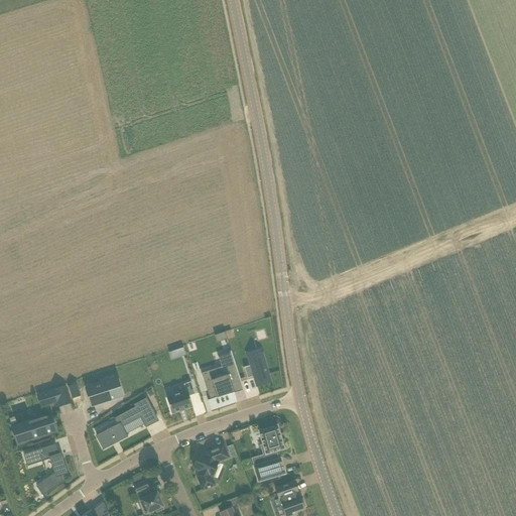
[(227,338),(225,332),(216,335),(217,341),(227,338)]
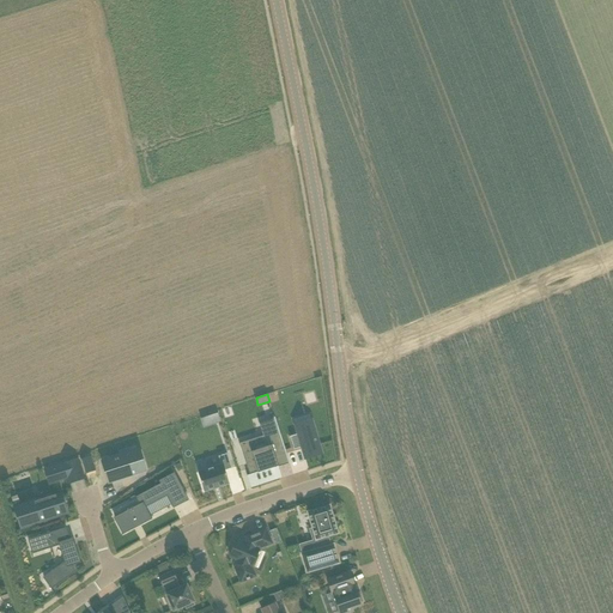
[(220,423),(218,413),(210,417),(212,425),(220,423)]
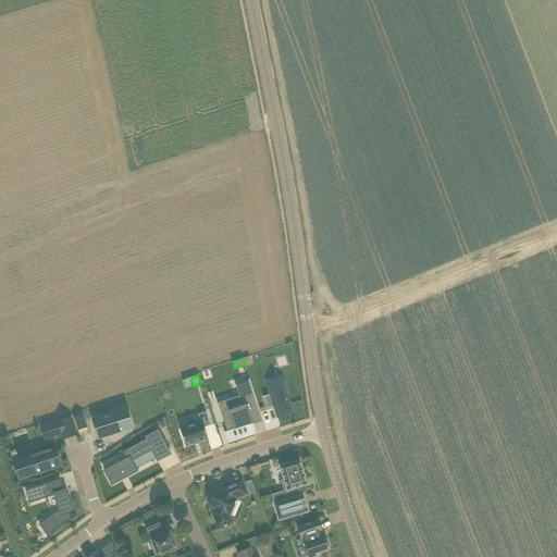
[(227,420),(225,420),(229,431),(244,426),(244,425),(254,423),(250,412),(260,409),(251,380),(236,384),(243,405),(224,411),(227,420)]
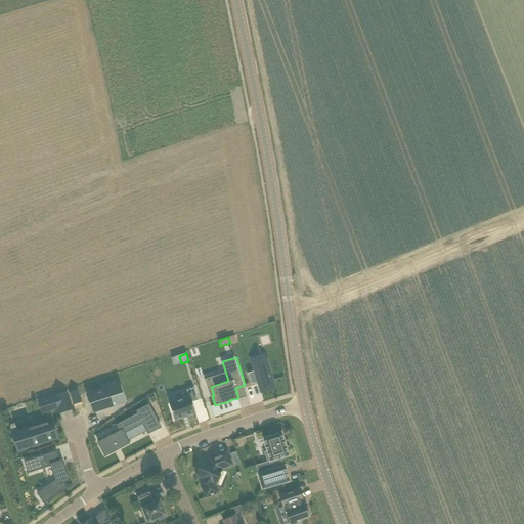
[(258,383),(261,392),(274,388),(268,365),(254,369),(255,372),(248,374),(251,385),(258,383)]
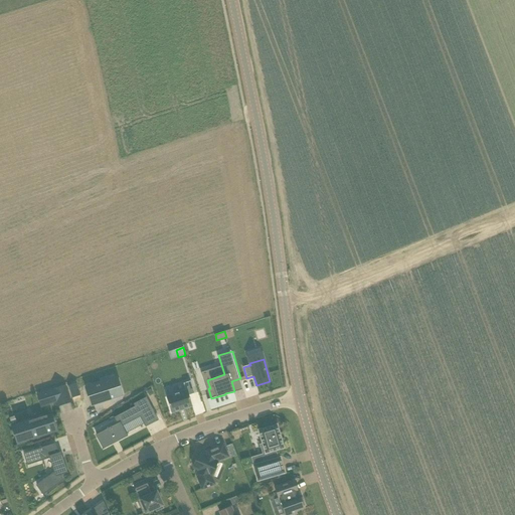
[(76,380),(67,383),(72,398),(81,395),(76,380)]
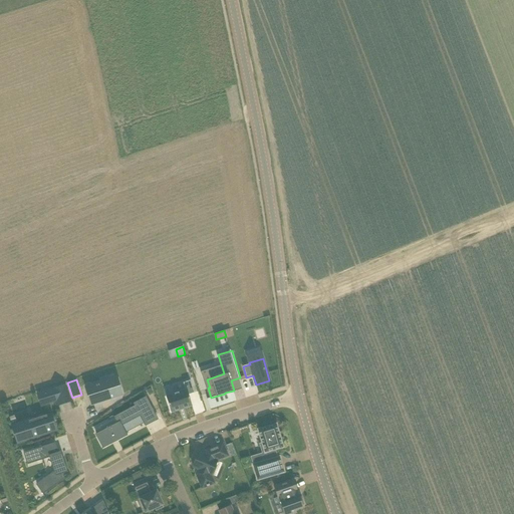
[(115,397),(109,379),(85,388),(91,405),(115,397)]
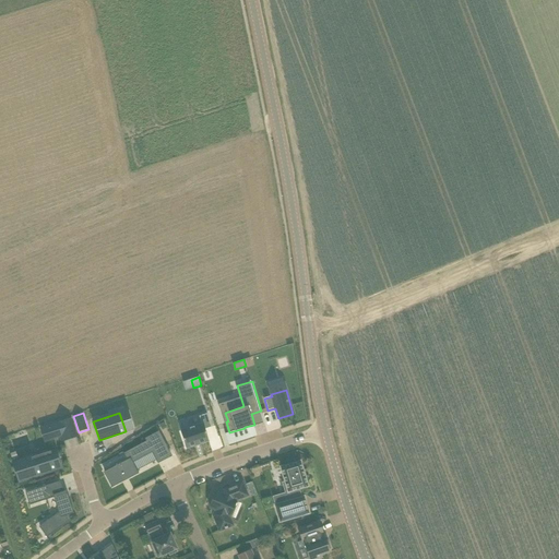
[(209,441),(204,429),(211,427),(206,414),(199,417),(202,424),(180,431),(186,449),(209,441)]
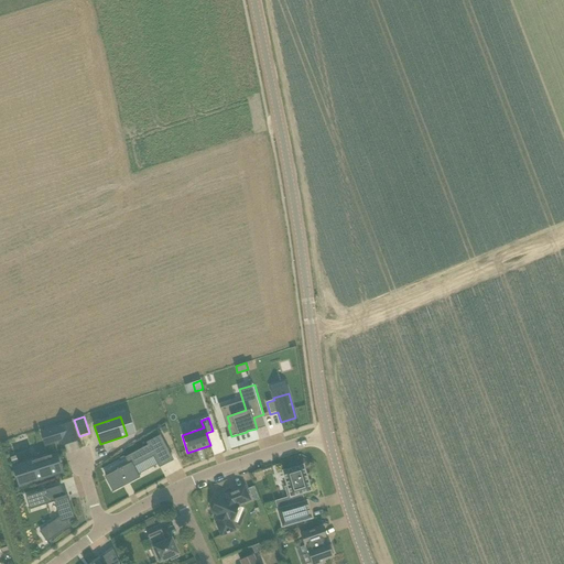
[(77,441),(72,423),(58,426),(64,444),(77,441)]
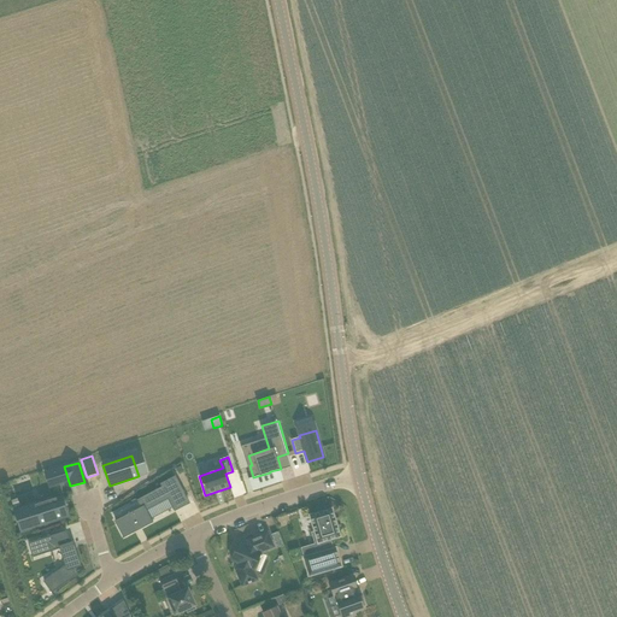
[(174,511),(188,503),(175,477),(160,485),(162,487),(136,500),(141,509),(116,522),(123,536),(134,530),(134,529),(140,527),(140,528),(151,522),(146,511),(169,499),(174,511)]
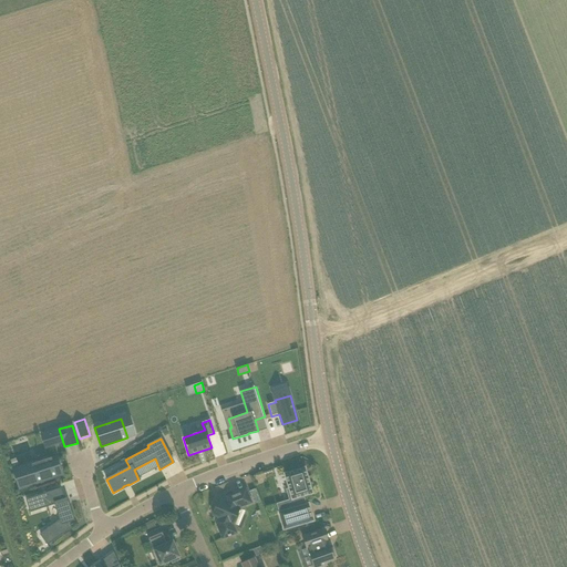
[(10,468),(18,491),(62,476),(55,454),(10,468)]
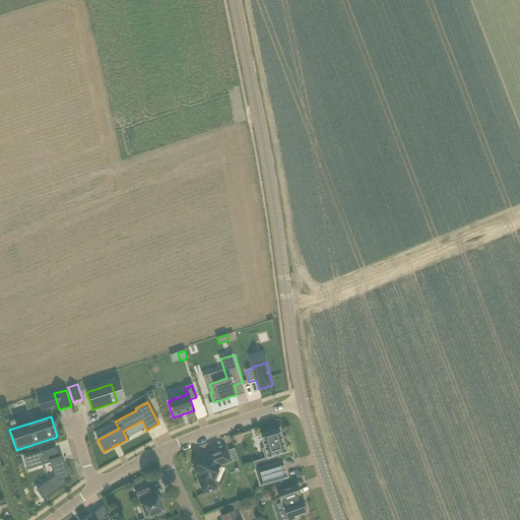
[(260,486),(287,478),(283,462),(280,463),(277,455),(286,453),(279,429),(261,435),(265,449),(262,449),(265,457),(267,457),(267,458),(270,458),(272,465),(255,470),(260,486)]
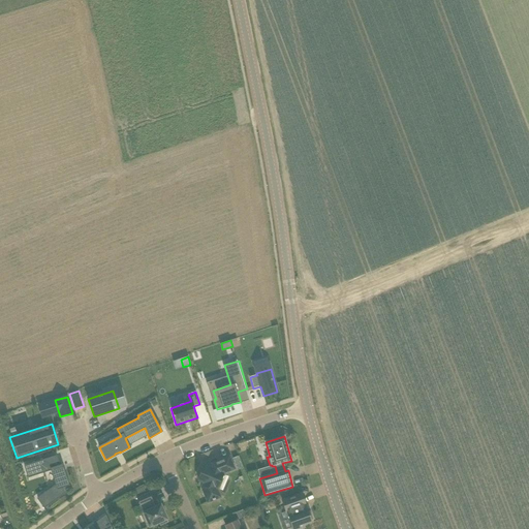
[(70,486),(64,469),(63,470),(62,466),(60,466),(59,463),(58,463),(56,457),(57,457),(57,456),(26,465),(28,474),(36,472),(37,475),(52,470),(57,485),(38,497),(39,499),(38,500),(44,508),(64,495),(61,491),(63,490),(61,488),(63,487),(64,488),(70,486)]
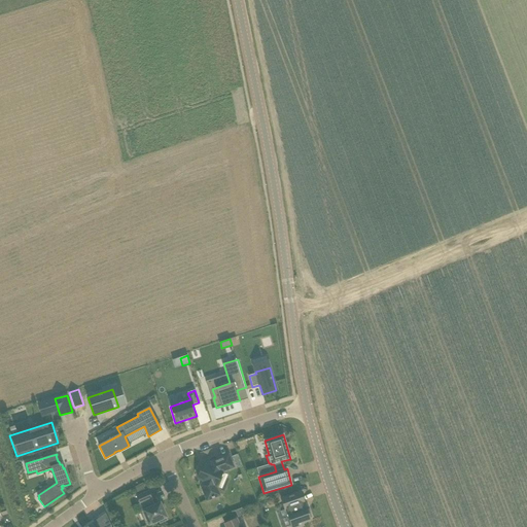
[(234,467),(229,455),(211,462),(209,467),(203,465),(198,479),(203,481),(201,486),(207,500),(212,498),(212,499),(214,498),(214,497),(219,495),(215,486),(217,487),(222,472),(221,472),(234,467)]
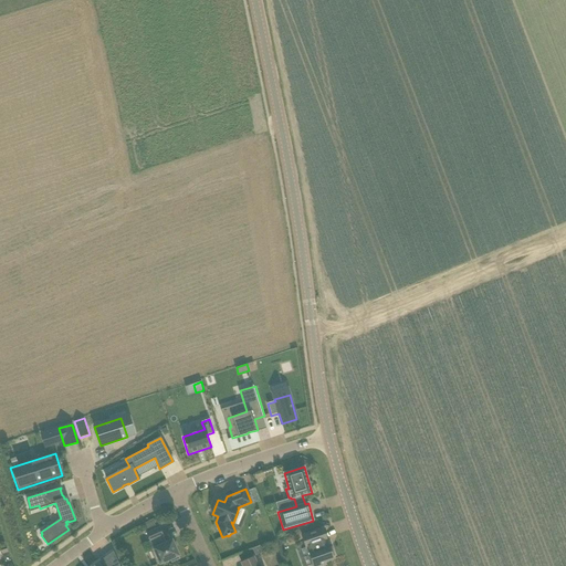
[(159,527),(146,534),(150,542),(154,548),(153,548),(160,564),(170,559),(171,562),(178,558),(178,556),(179,555),(173,541),(166,543),(163,536),(164,536),(159,527)]
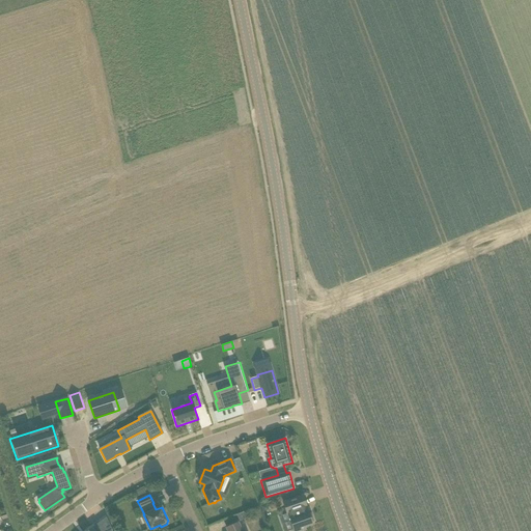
[(309,514),(307,507),(303,496),(283,503),(287,513),(288,513),(294,530),(301,530),(305,530),(304,527),(312,524),(312,522),(313,521),(311,513),(309,514)]
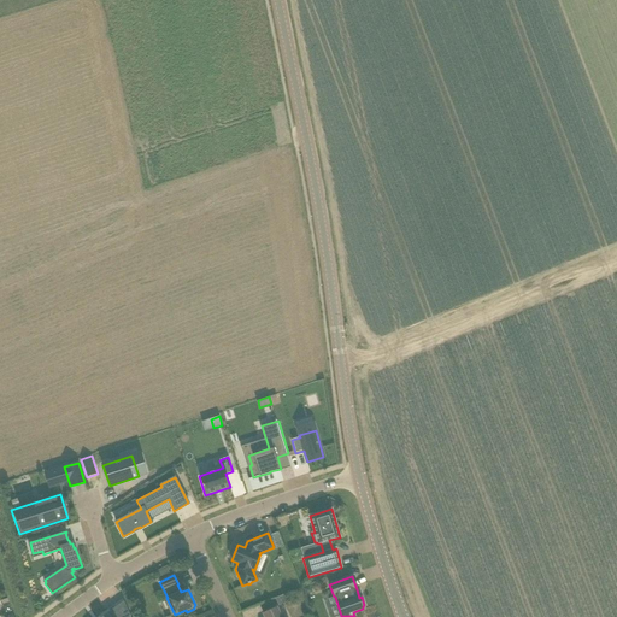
[(278,605),(287,601),(283,594),(275,598),(278,605)]
